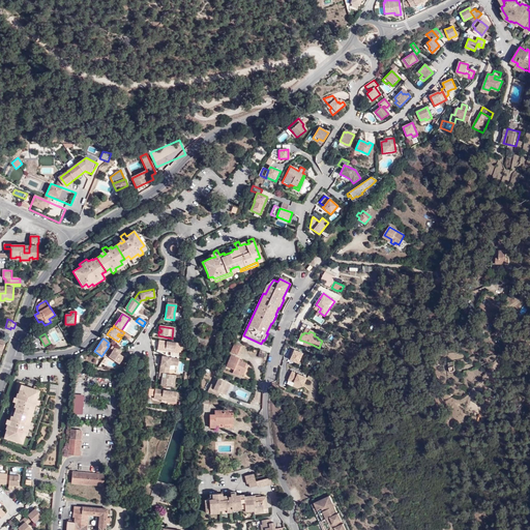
[(179,353),(180,345),(159,341),(157,350),(179,353)]
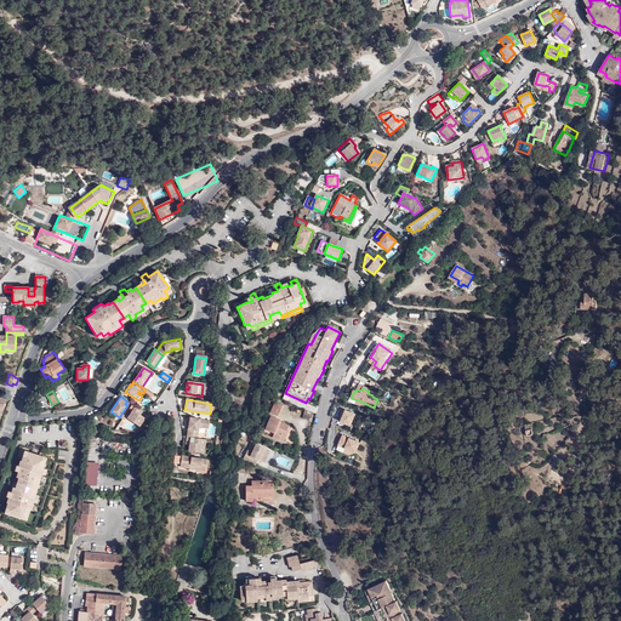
[(284,406),(274,403),(271,412),(279,416),(284,406)]
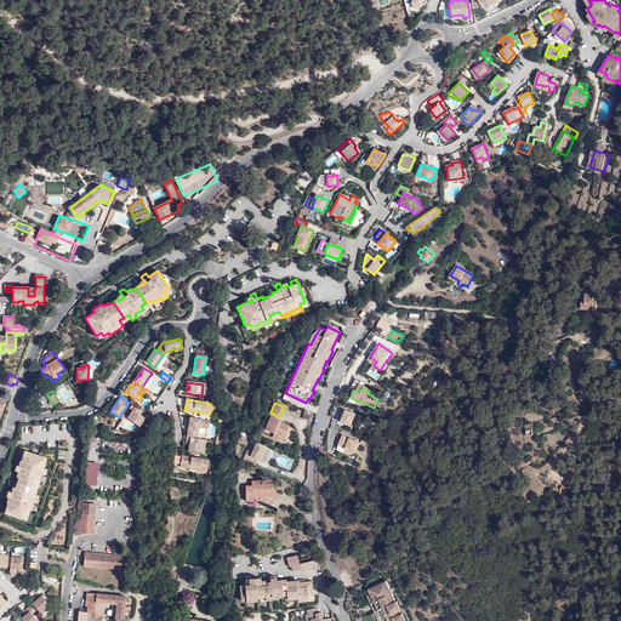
[(138,426),(144,417),(140,415),(142,411),(137,406),(135,406),(127,419),(138,426)]
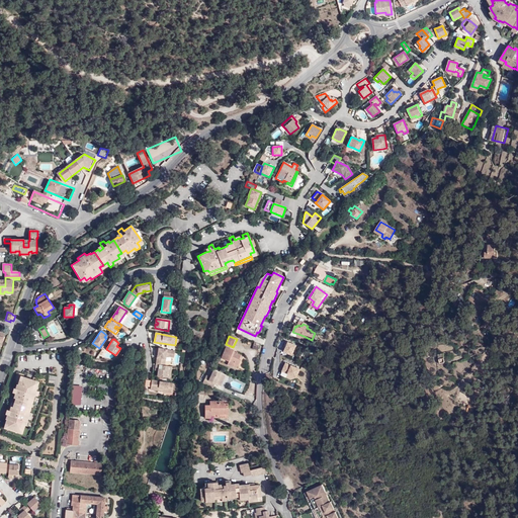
[(285,351),(292,354),(296,345),(288,342),(285,351)]
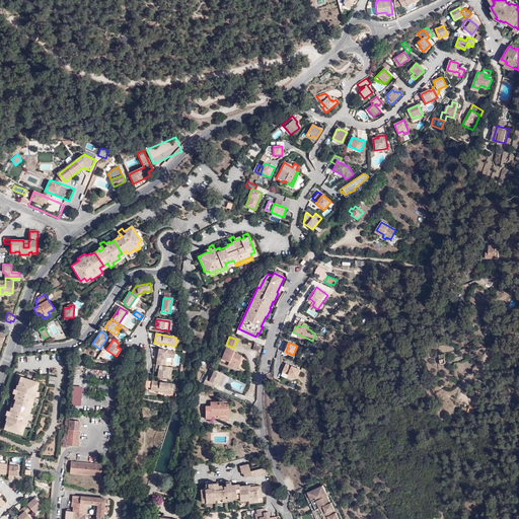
[(238,366),(240,361),(238,360),(240,356),(233,353),(234,352),(226,348),(222,359),(229,362),(228,365),(233,367),(235,364),(238,366)]
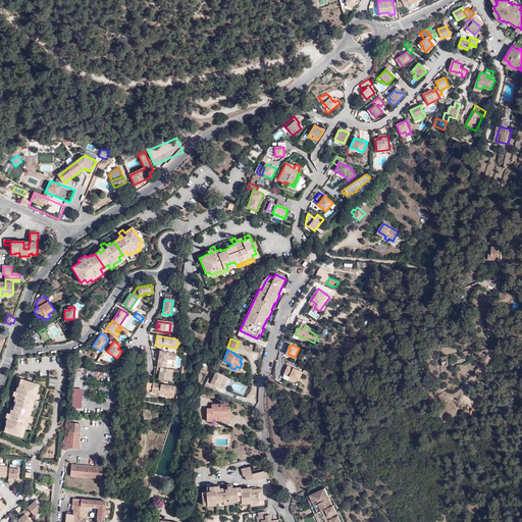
[(175,361),(176,355),(157,352),(156,356),(159,357),(158,359),(157,366),(166,368),(167,359),(175,361)]
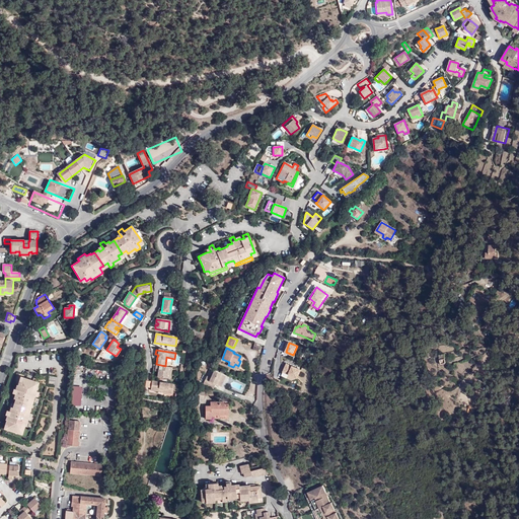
[(289,374),(293,366),(287,363),(284,371),(289,374)]
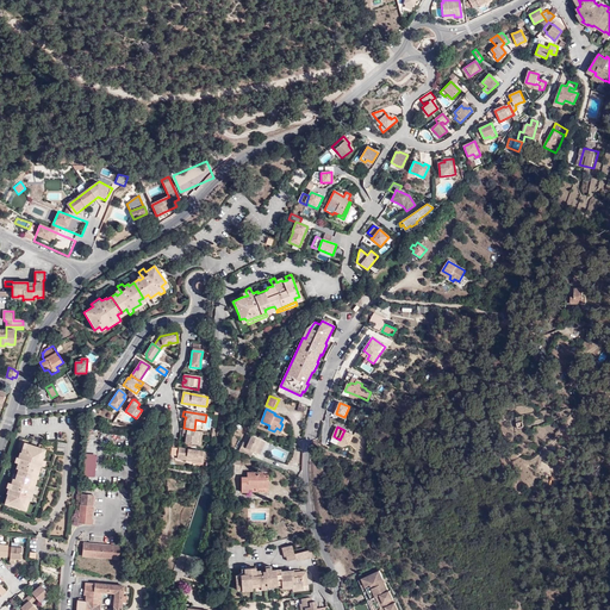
[(194,431),(184,430),(184,435),(187,436),(187,437),(186,443),(195,444),(198,433),(194,431)]
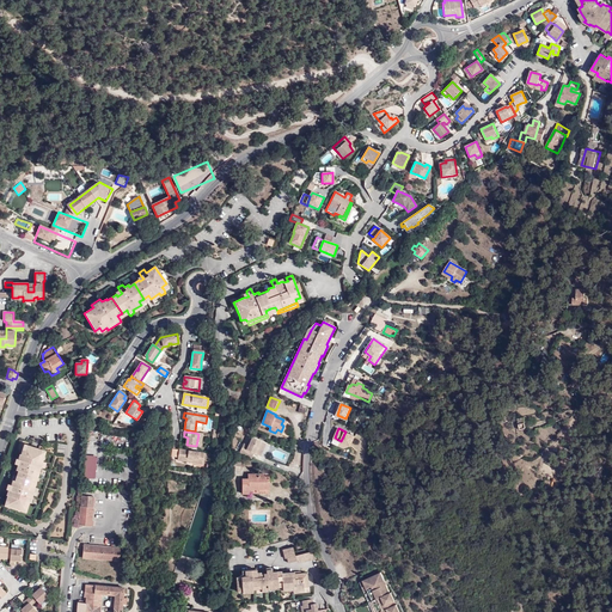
[(355,435),(346,432),(341,441),(352,446),(355,435)]
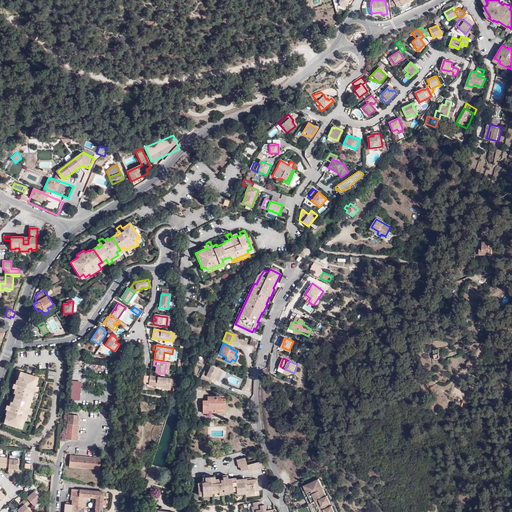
[(210,378),(212,379),(218,381),(222,371),(211,365),(208,373),(206,376),(202,374),(200,378),(208,382),(210,378)]
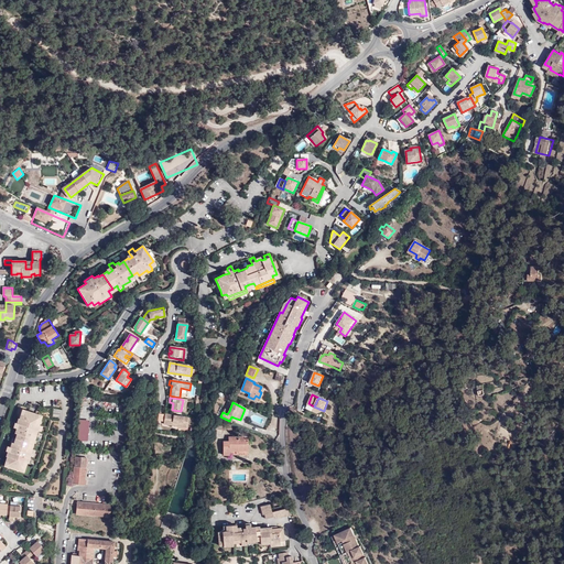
[(36,425),(40,415),(24,411),(23,415),(21,415),(19,420),(19,419),(17,424),(19,424),(17,430),(17,429),(14,433),(17,434),(13,444),(11,443),(10,447),(11,447),(9,453),(7,452),(6,457),(7,457),(4,466),(20,472),(24,463),(26,464),(28,464),(29,459),(31,454),(30,454),(31,449),(28,448),(29,443),(31,438),(34,440),(36,435),(38,431),(39,432),(40,426),(39,426),(36,425)]
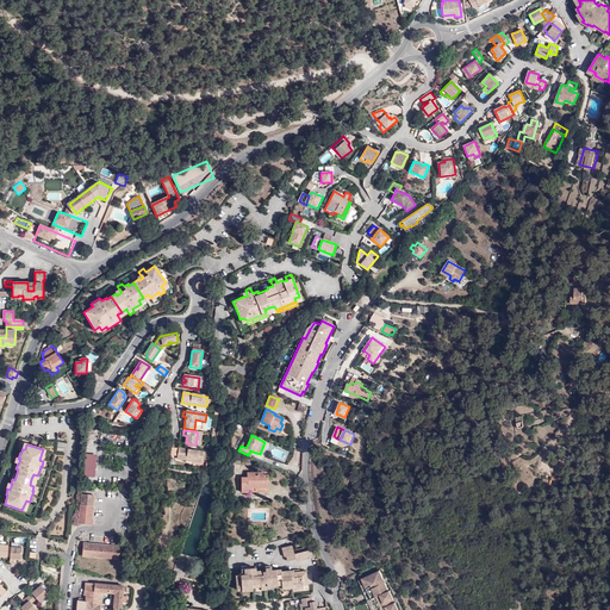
[(203,464),(204,453),(181,449),(179,448),(178,459),(203,464)]
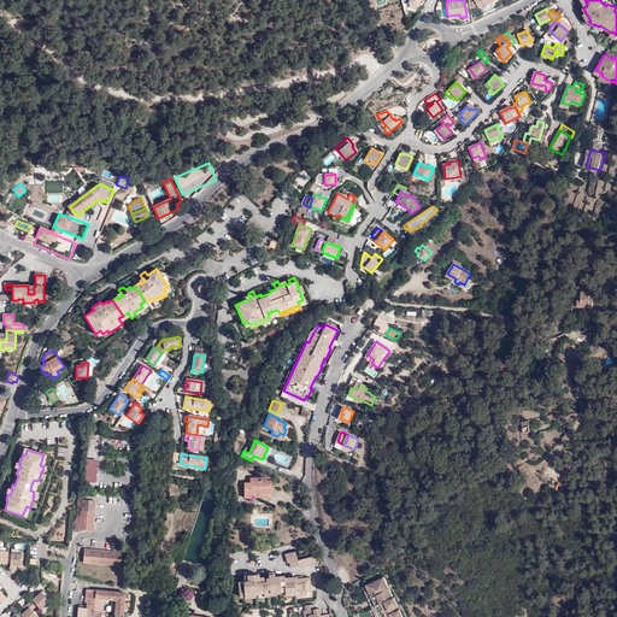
[(270,481),(266,481),(266,482),(262,482),(262,479),(251,479),(250,483),(245,483),(244,498),(251,498),(251,493),(266,493),(266,487),(270,487),(270,481)]
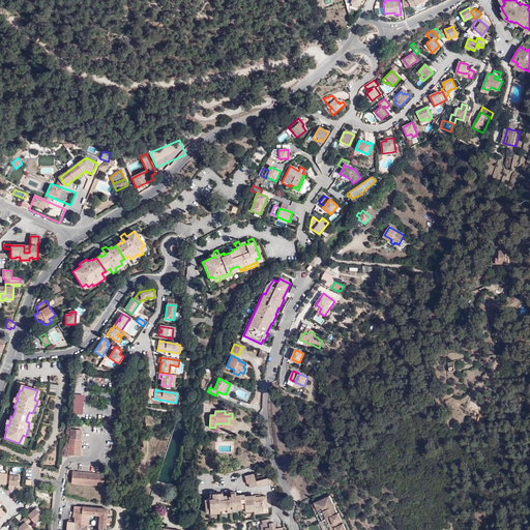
[(232,428),(232,418),(229,418),(229,423),(215,423),(215,428),(232,428)]
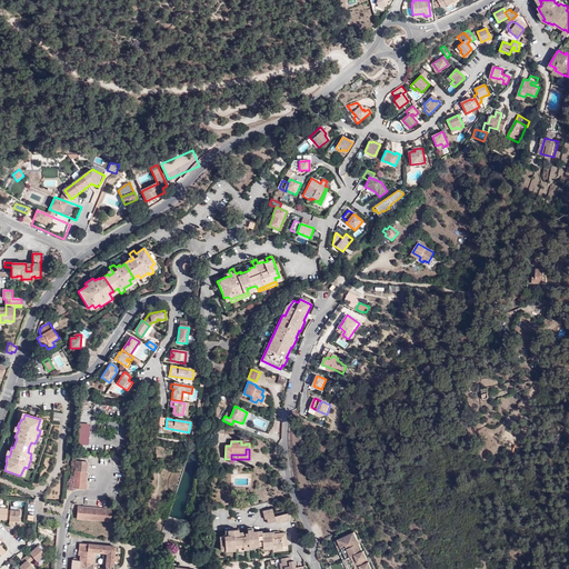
[(76,460),(75,471),(87,472),(88,461),(76,460)]
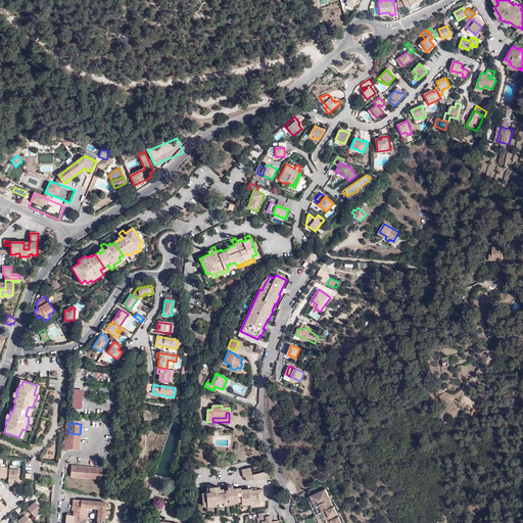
[(67,448),(79,449),(80,434),(68,433),(67,448)]
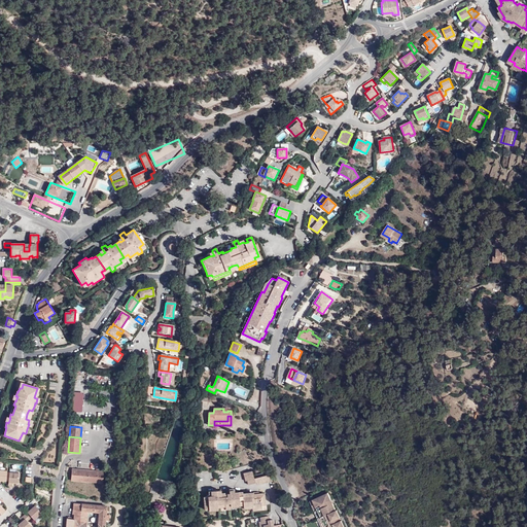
[(104,472),(72,469),(71,481),(103,484),(104,472)]
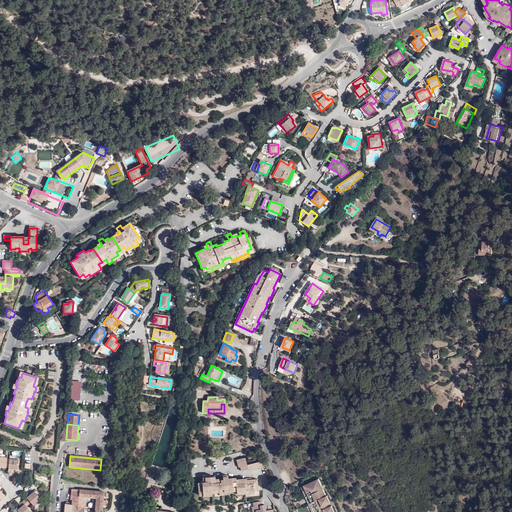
[(246,465),(244,458),(236,460),(238,468),(240,468),(241,472),(248,470),(250,471),(264,468),(260,462),(246,465)]
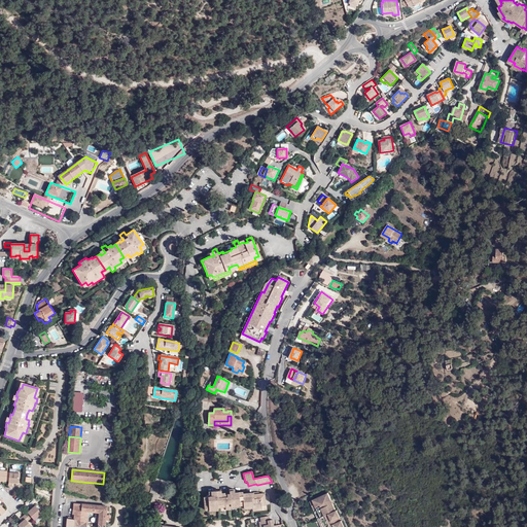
[(9,476),(8,482),(8,486),(12,487),(12,483),(19,484),(20,473),(9,472),(9,476)]
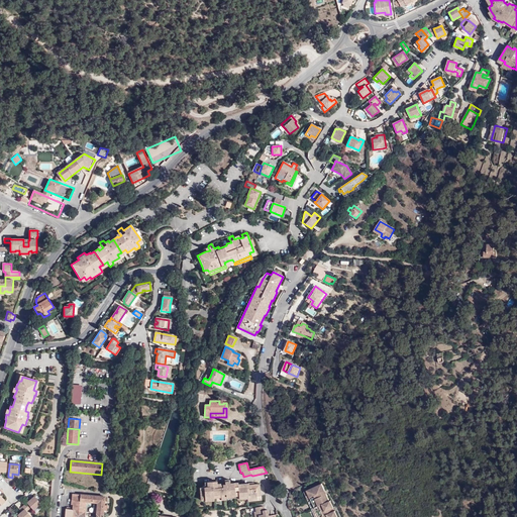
[(251,499),(256,499),(256,496),(261,496),(260,485),(254,485),(254,484),(250,484),(250,485),(246,486),(246,484),(237,485),(237,483),(229,484),(229,480),(224,481),(224,483),(222,483),(222,487),(220,487),(219,481),(207,482),(207,486),(204,486),(203,486),(203,488),(199,488),(200,500),(204,500),(204,501),(214,500),(213,498),(221,498),(226,498),(226,495),(228,495),(228,496),(235,495),(235,497),(238,496),(238,498),(244,497),(244,496),(247,496),(247,497),(251,497),(251,499)]
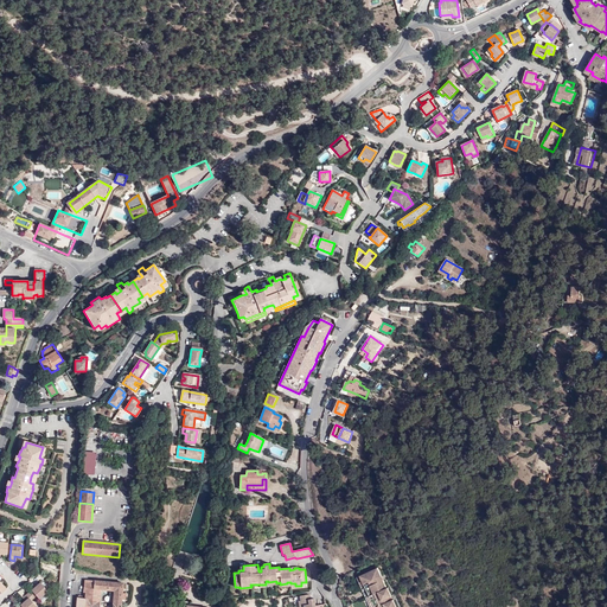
[(359,577),(369,598),(385,589),(382,581),(374,585),(372,581),(379,577),(376,569),(359,577)]
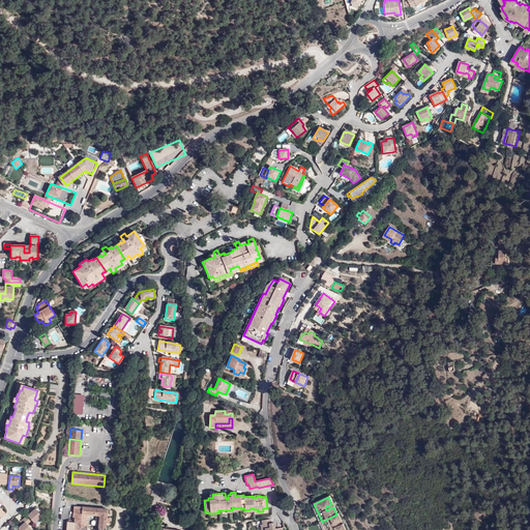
[(159,508),(160,503),(162,501),(153,498),(153,501),(151,505),(159,508)]
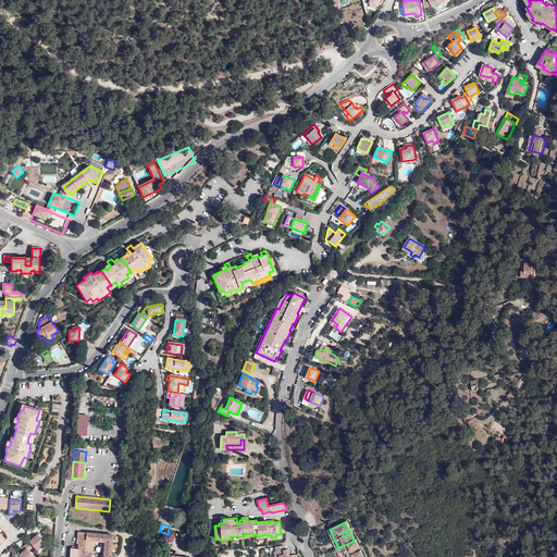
[(335,549),(338,548),(330,530),(326,532),(335,549)]
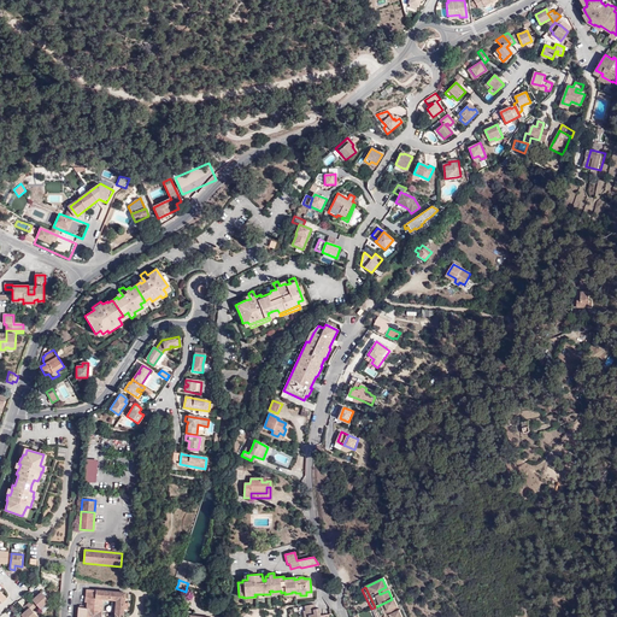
[(116,600),(115,612),(123,613),(124,610),(125,593),(87,589),(86,603),(87,603),(87,609),(103,610),(103,599),(116,600)]
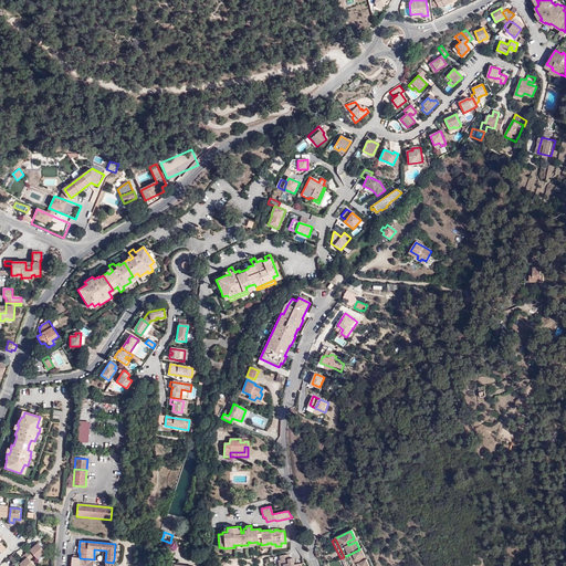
[(29,551),(34,556),(37,558),(45,552),(38,543),(35,545),(34,544),(31,546),(30,545),(27,547),(29,551)]
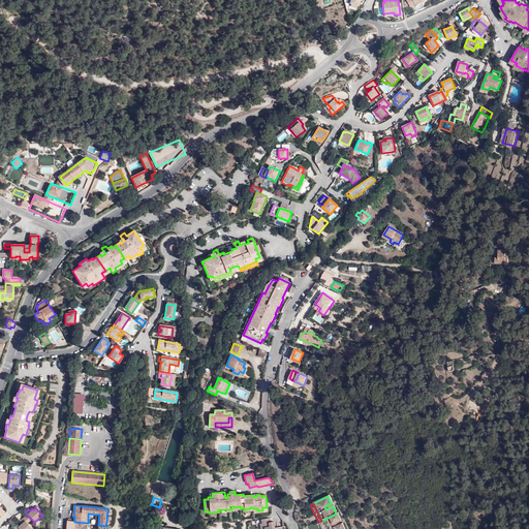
[(336,514),(321,521),(324,528),(343,528),(341,524),(340,525),(334,527),(333,524),(339,522),(340,521),(336,514)]
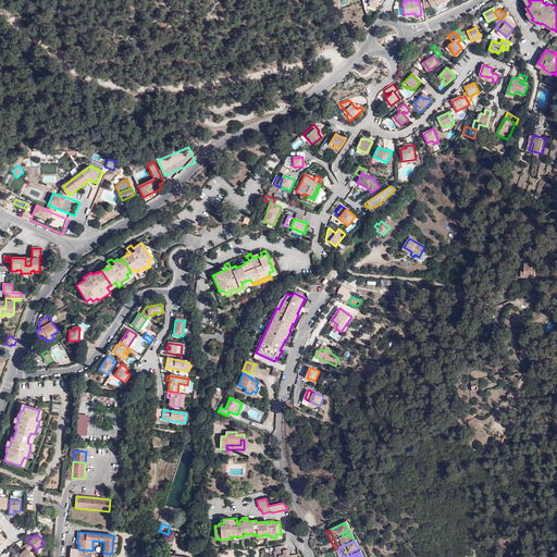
[(32,556),(33,556),(28,552),(24,545),(21,548),(23,552),(19,555),(20,556),(32,556)]
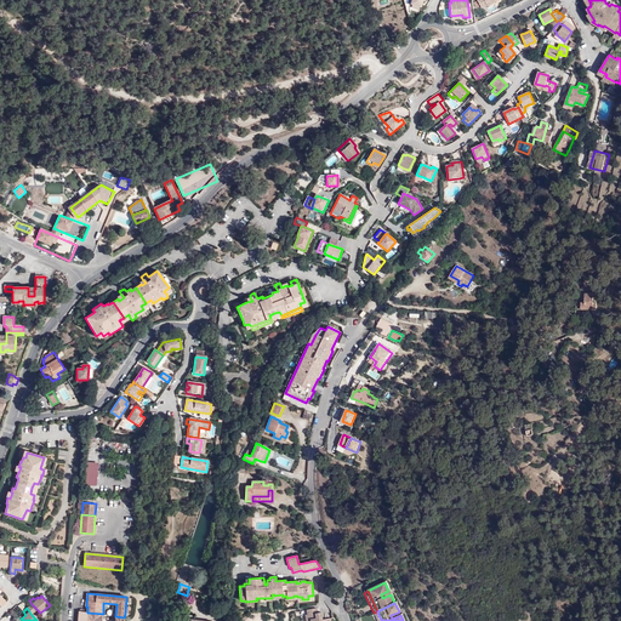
[(306,610),(307,615),(309,615),(309,620),(307,620),(330,620),(330,619),(325,620),(320,620),(322,620),(320,613),(317,614),(315,609),(306,610)]
